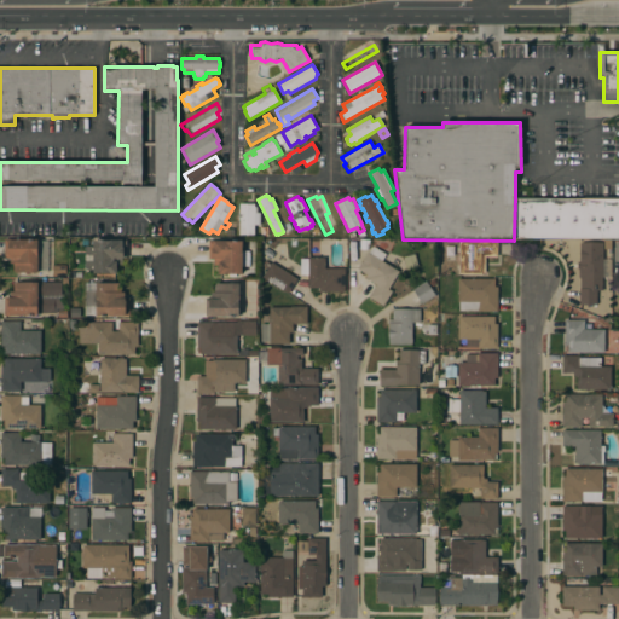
[(618,198),(515,198),(514,241),(618,241),(618,198)]
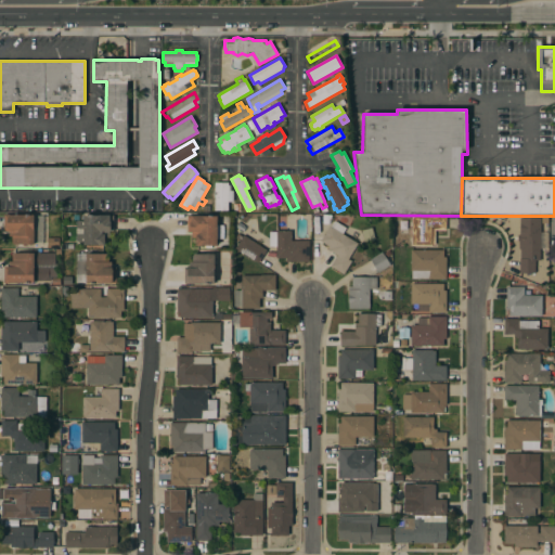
[(215,182),(216,182),(227,182),(228,182),(228,185),(231,185),(231,191),(233,191),(233,202),(228,202),(228,210),(214,210),(215,182)]
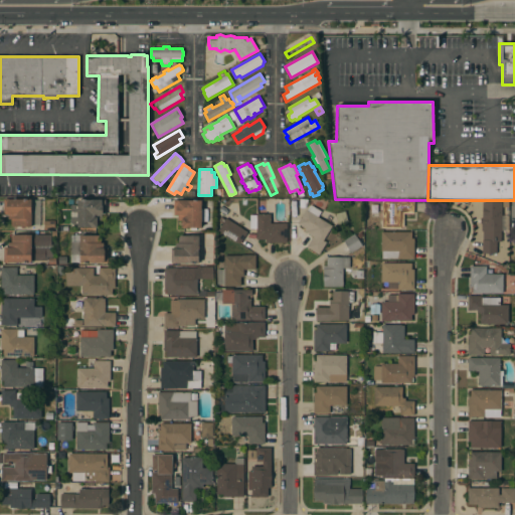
[(31,227),(12,227),(12,226),(11,226),(11,219),(8,219),(8,214),(4,214),(3,199),(31,199),(31,227)]
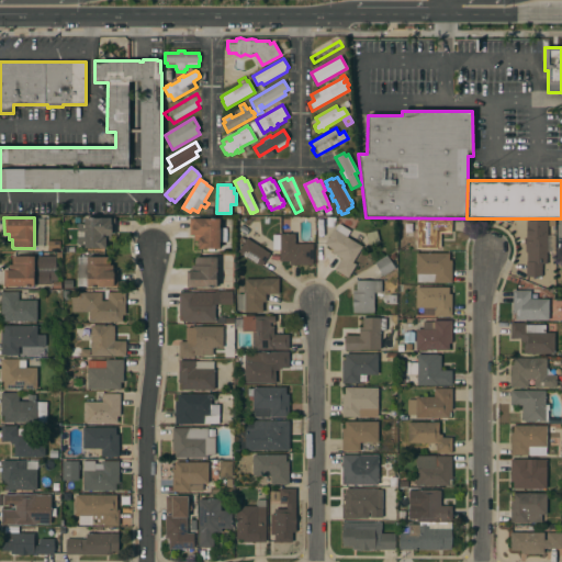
[(114,217),(114,234),(111,234),(111,240),(105,240),(107,248),(85,248),(85,245),(77,245),(77,237),(85,237),(85,232),(78,232),(78,224),(85,224),(85,217),(114,217)]
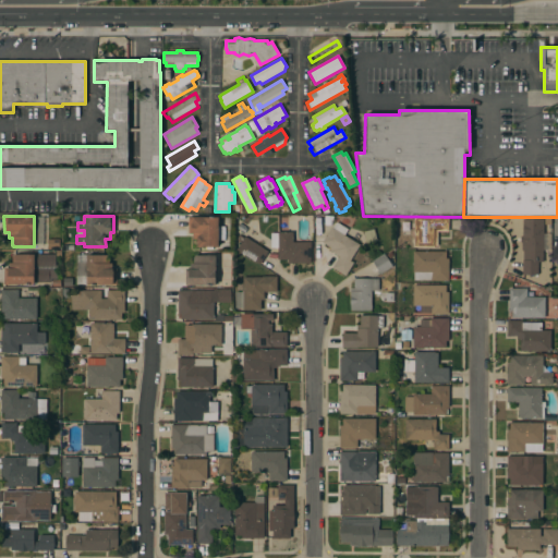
[(324,217),(331,216),(332,226),(325,227),(324,217)]
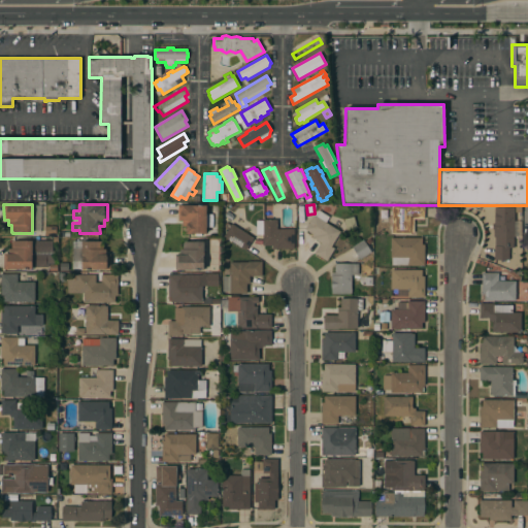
[(206,234),(186,234),(186,226),(183,226),(183,221),(178,221),(178,205),(184,205),(206,205),(206,234)]
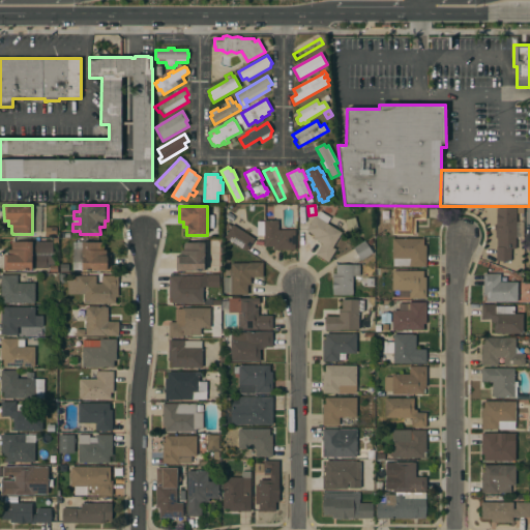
[(425,223),(415,223),(415,237),(412,237),(392,237),(392,208),(425,208),(425,223)]
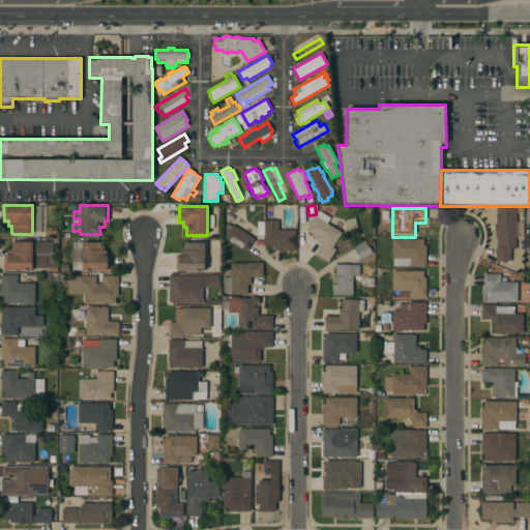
[(516,238),(516,248),(510,248),(510,261),(496,261),(496,246),(497,246),(497,238),(496,238),(496,208),(516,208),(516,238)]
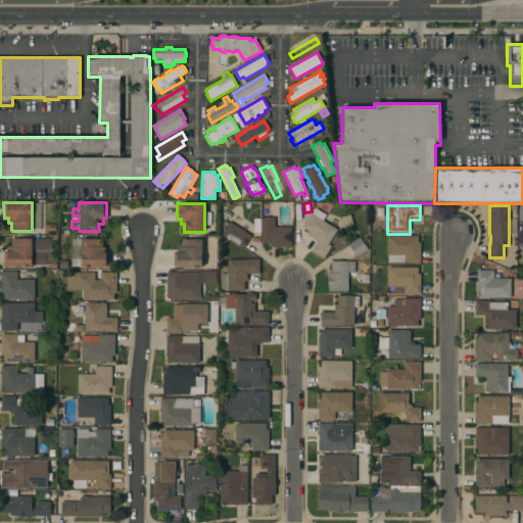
[(311,212),(312,214),(315,207),(326,215),(323,221),(337,229),(328,244),(331,246),(324,258),(312,250),(318,240),(308,235),(310,232),(301,227),(311,212)]
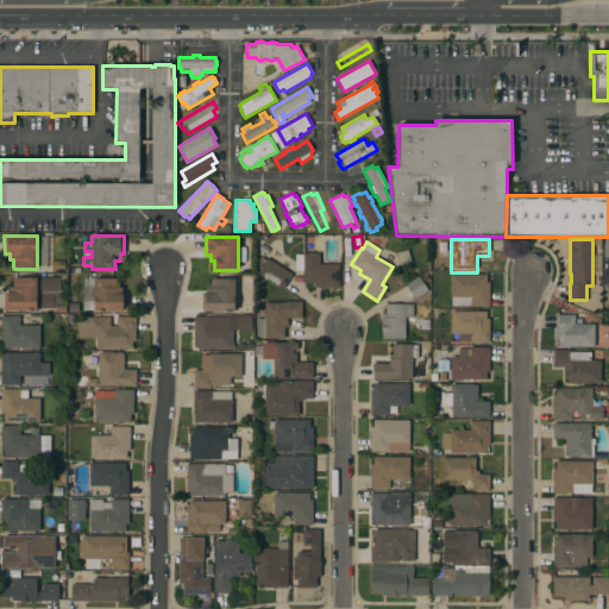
[(263,245),(270,250),(267,256),(259,250),(263,245)]
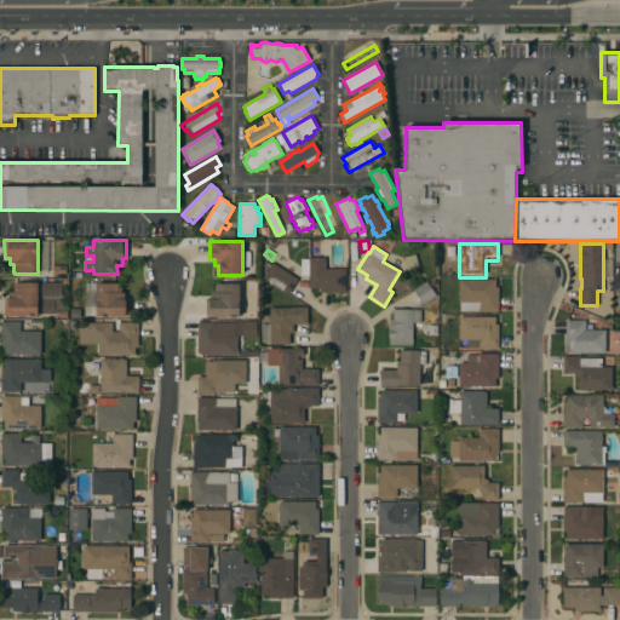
[(403,258),(415,254),(419,269),(407,273),(403,258)]
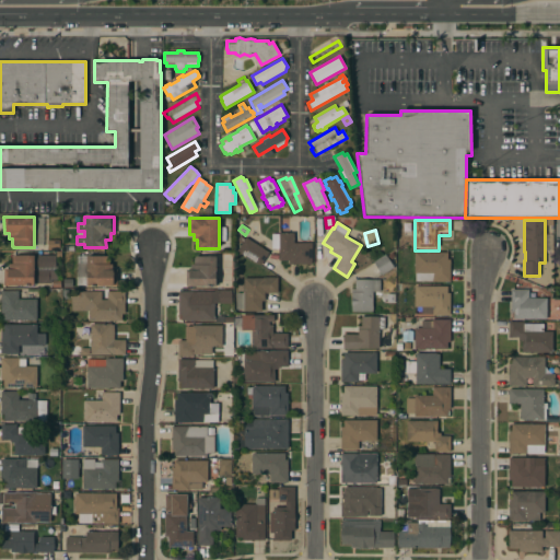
[(312,264),(289,264),(289,260),(279,260),(279,248),(271,248),(271,234),(278,234),(278,233),(293,233),(293,243),(312,243),(312,264)]
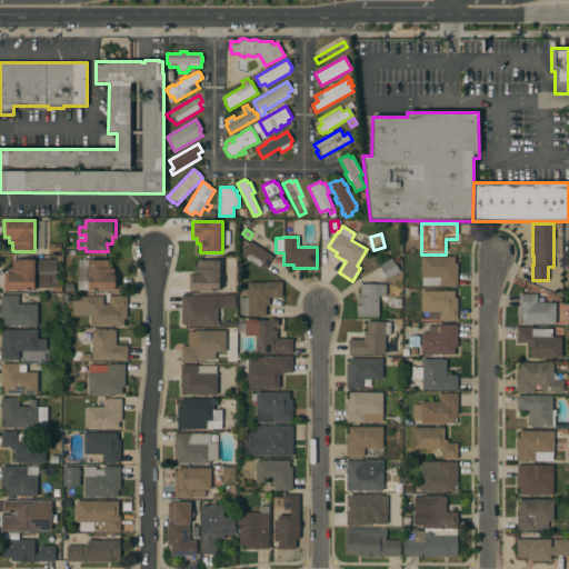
[(273,257),(265,269),(241,255),(243,249),(240,247),(245,241),(248,243),(249,241),(273,257)]
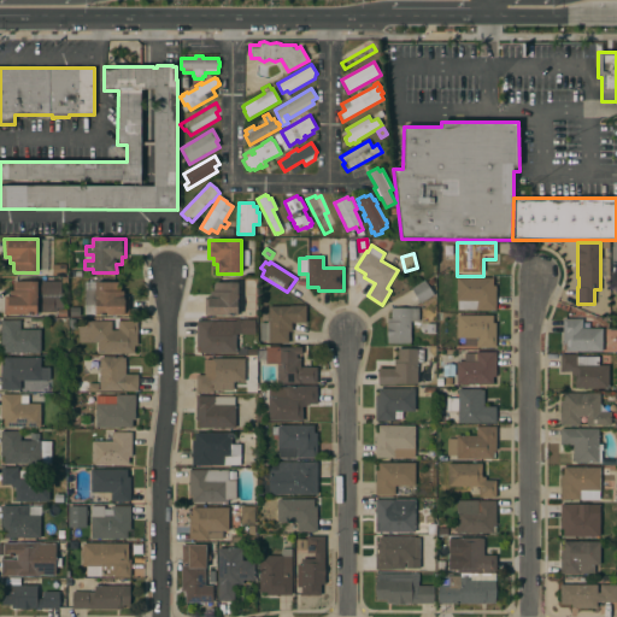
[(493,277),(493,286),(495,286),(495,310),(476,310),(476,300),(457,300),(457,277),(493,277)]
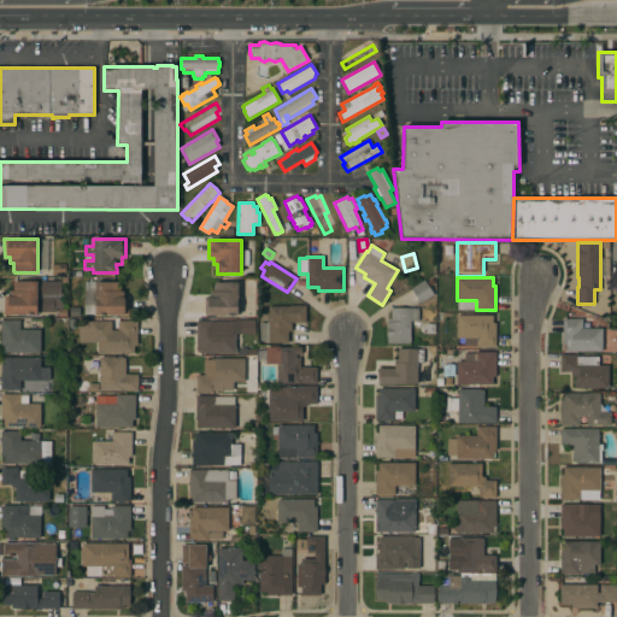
[(434,294),(421,303),(411,288),(424,280),(434,294)]
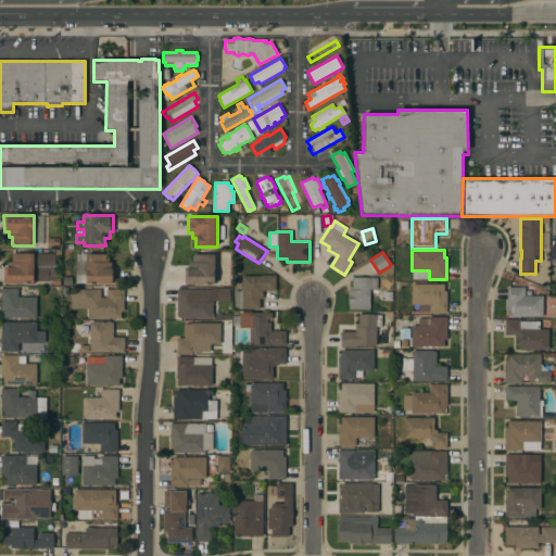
[(10,283),(3,283),(4,267),(9,267),(9,262),(12,262),(12,255),(13,255),(13,253),(55,254),(55,278),(50,278),(50,283),(10,283)]
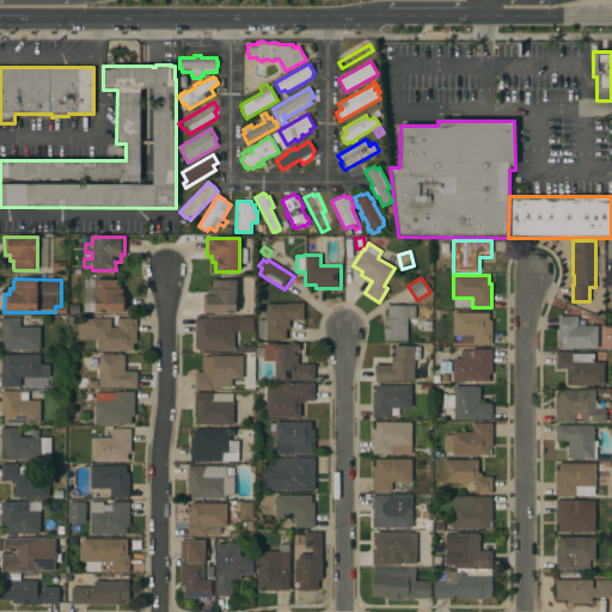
[(95,280),(117,280),(117,281),(118,281),(118,288),(122,288),(122,294),(128,294),(128,312),(95,312),(95,280)]
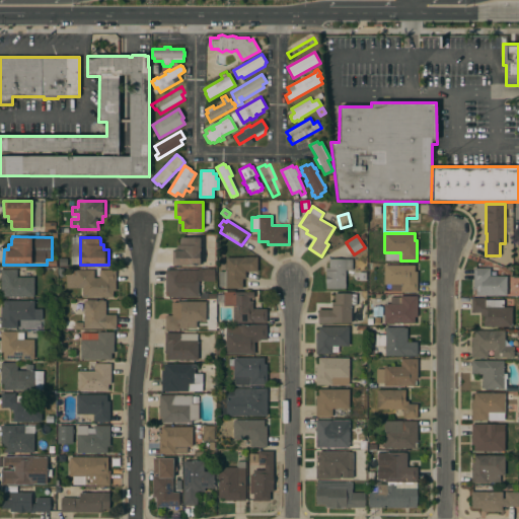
[(200,265),(172,265),(172,250),(175,250),(176,250),(176,245),(179,245),(179,237),(201,237),(200,265)]
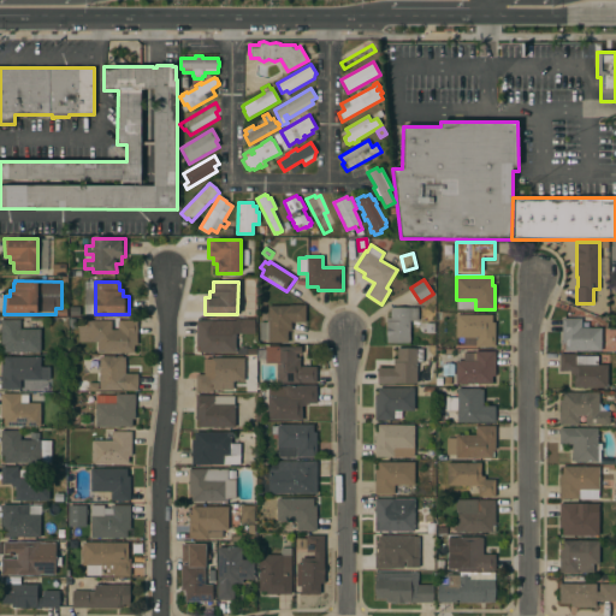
[(268,343),(268,339),(259,339),(259,323),(268,321),(267,306),(289,306),(289,304),(306,304),(306,323),(291,323),(291,331),(288,331),(288,342),(268,343)]
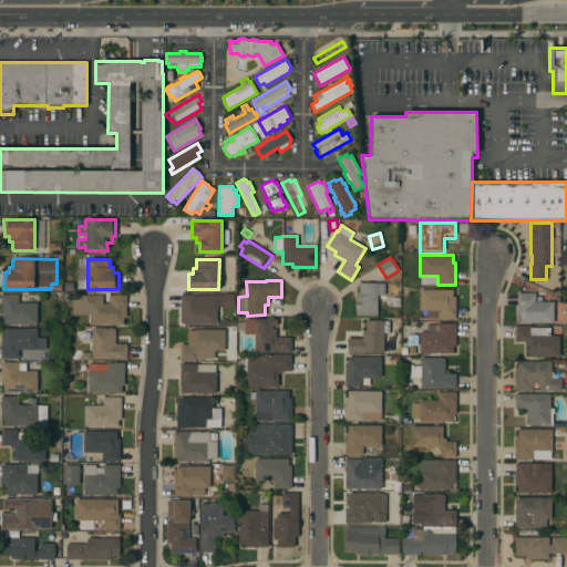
[(356,315),(356,292),(359,292),(359,284),(384,284),(384,295),(378,295),(378,315),(356,315)]
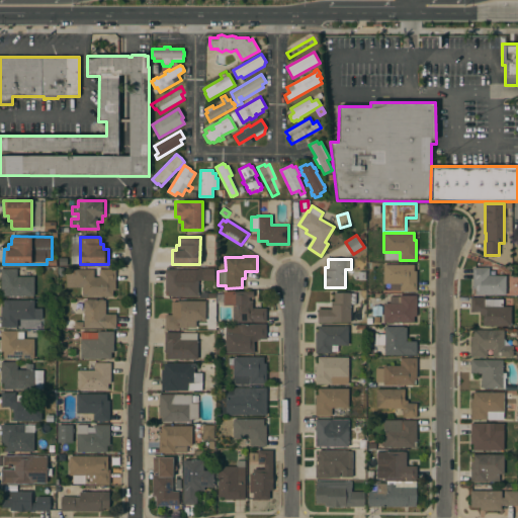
[(414,264),(414,271),(416,271),(416,291),(400,291),(400,290),(390,290),(390,283),(383,283),(383,264),(414,264)]
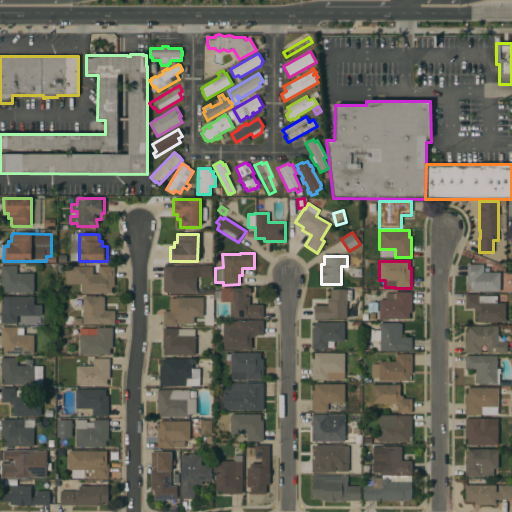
[(469,292),(469,285),(467,285),(467,264),(483,265),(483,272),(500,272),(500,292),(469,292)]
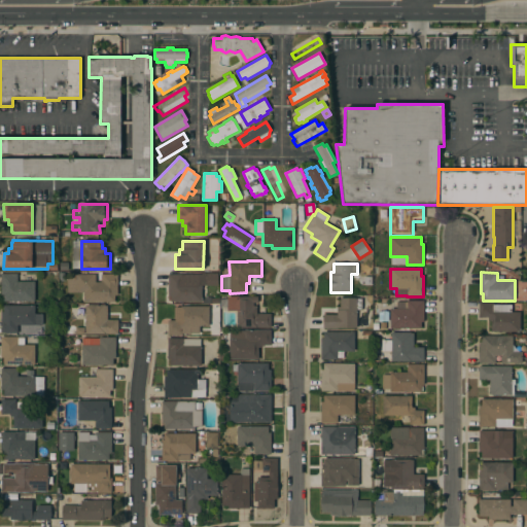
[(0,301),(1,274),(18,274),(18,281),(35,281),(34,302),(0,301)]
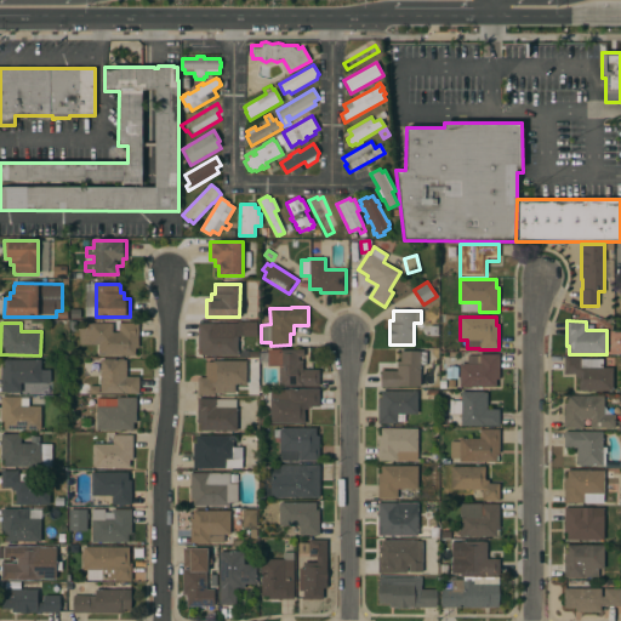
[(138,348),(135,348),(135,355),(98,355),(98,345),(79,345),(79,323),(112,323),(112,332),(119,332),(119,323),(138,323),(138,348)]
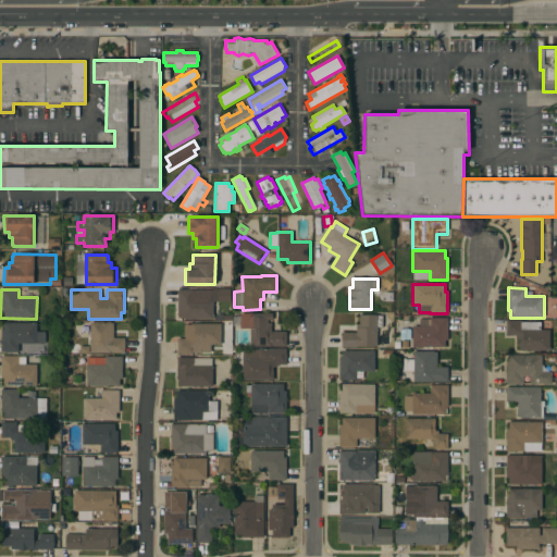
[(180,319),(180,312),(177,312),(177,289),(230,291),(230,301),(213,301),(213,319),(180,319)]
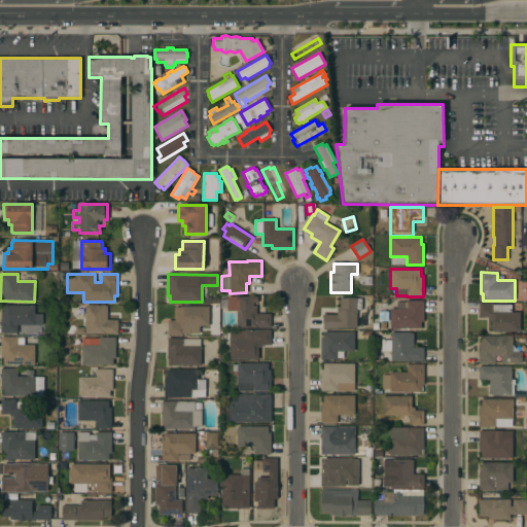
[(237,327),(237,311),(226,311),(226,296),(257,296),(257,303),(253,303),(253,306),(256,306),(256,313),(271,313),(271,327),(237,327)]
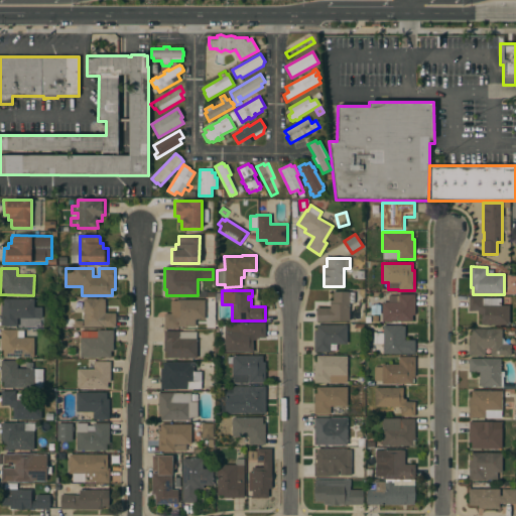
[(316,307),(330,307),(330,300),(333,300),(333,291),(349,291),(349,292),(354,292),(354,303),(349,303),(349,320),(331,320),(331,321),(316,321),(316,307)]
